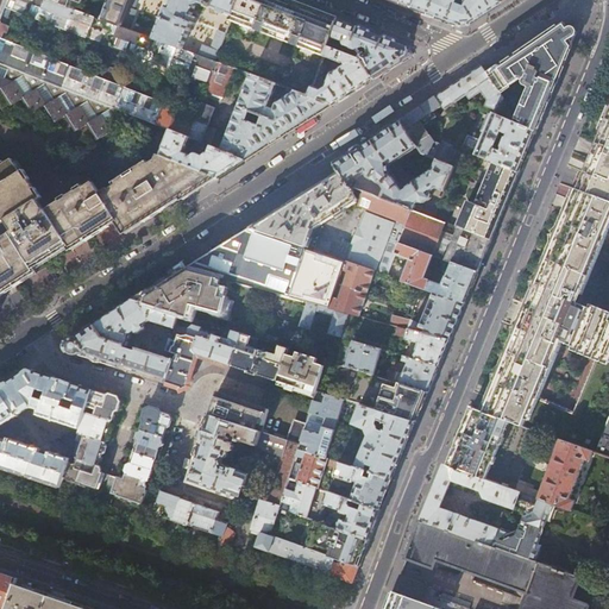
[(73,8),(50,0),(7,0),(1,18),(0,20),(0,62),(136,118),(157,126),(165,130),(171,132),(192,139),(196,142),(206,145),(209,146),(217,130),(208,126),(215,108),(203,104),(196,120),(163,107),(164,104),(5,41),(11,25),(6,23),(12,8),(211,83),(206,96),(218,101),(220,96),(223,98),(233,68),(215,62),(199,56),(182,50),(152,38),(129,30),(120,26),(102,19),(73,8)]
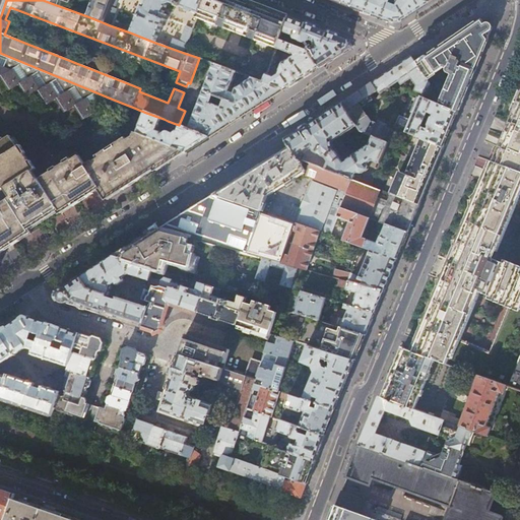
[(93,0),(87,16),(103,22),(111,0),(93,0)]
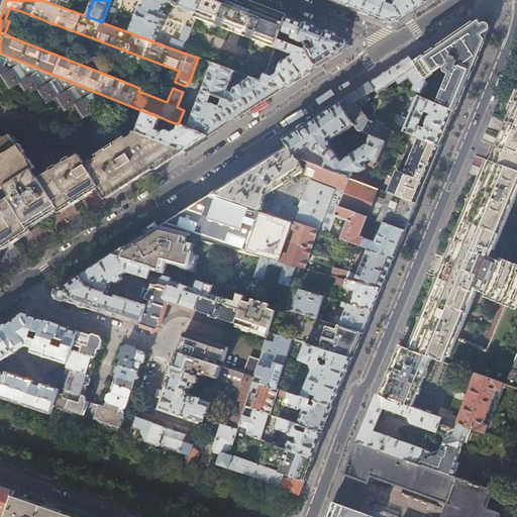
[(115,0),(110,0),(102,22),(109,25),(115,8),(113,8),(115,0)]
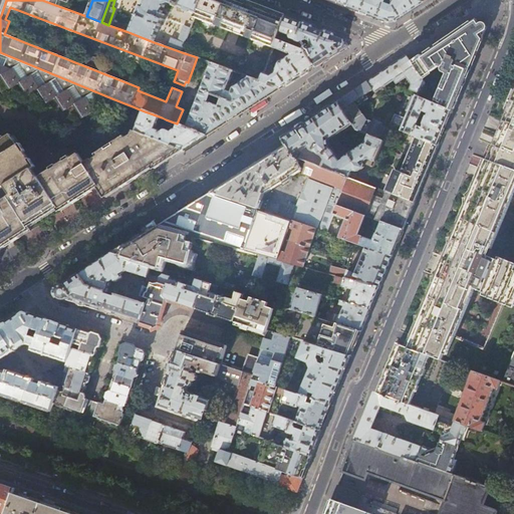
[(144,0),(142,6),(140,5),(129,32),(154,42),(165,14),(162,13),(165,5),(167,5),(169,3),(175,5),(176,3),(175,2),(175,0),(180,0),(178,6),(177,6),(176,9),(179,10),(180,7),(183,8),(184,11),(184,12),(190,14),(190,13),(193,12),(196,14),(201,0),(144,0)]
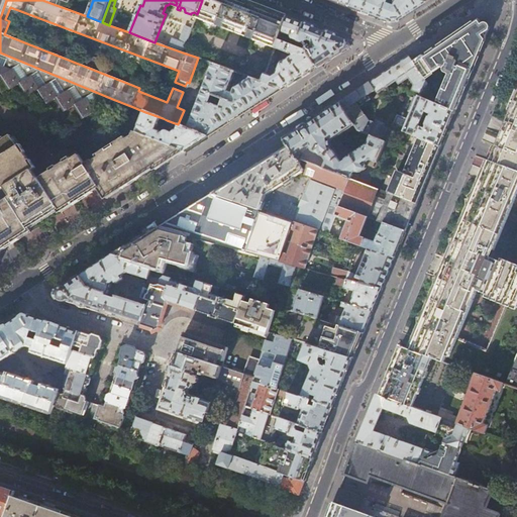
[(245,0),(202,0),(197,14),(196,18),(276,48),(279,40),(281,35),(282,31),(288,16),(245,0)]
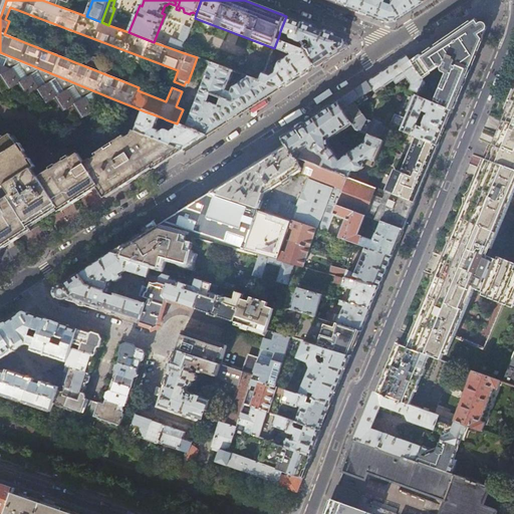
[(342,0),(341,5),(364,14),(382,21),(390,20),(398,15),(409,8),(418,2),(414,0),(382,0),(382,1),(380,0),(342,0)]
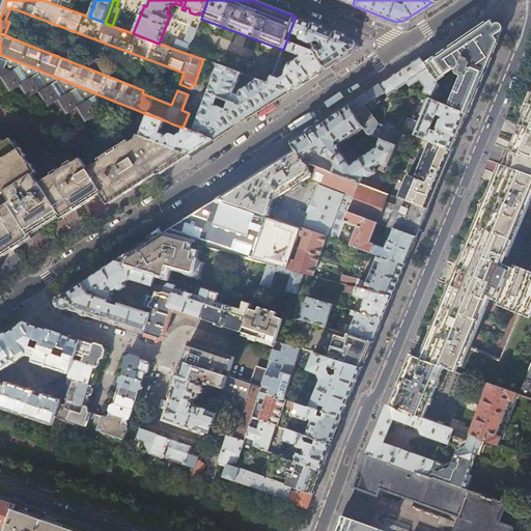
[(311,23),(296,17),(289,32),(300,36),(302,40),(311,44),(318,43),(325,45),(323,49),(318,47),(314,48),(313,51),(315,52),(327,68),(359,48),(358,40),(338,32),(311,23)]
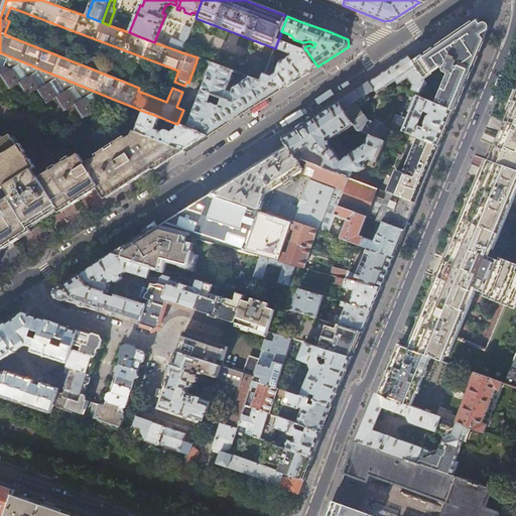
[(477,21),(414,63),(423,77),(431,72),(432,73),(440,67),(443,68),(442,71),(443,73),(446,74),(448,74),(436,104),(455,112),(458,105),(457,104),(486,36),(484,33),(487,31),(485,28),(477,21)]
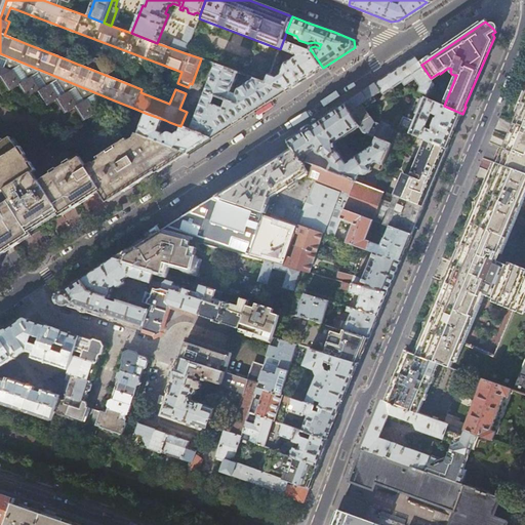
[(174,39),(171,48),(186,53),(195,29),(188,27),(183,41),(174,39)]
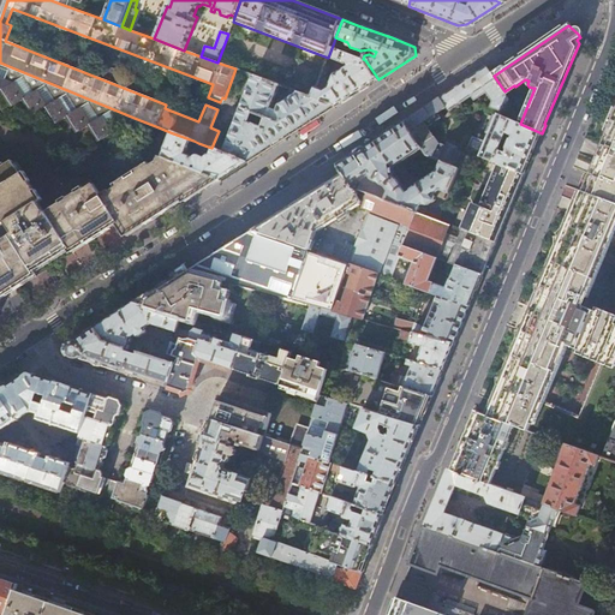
[(344,47),(334,42),(332,48),(346,53),(347,49),(344,48),(344,47)]
